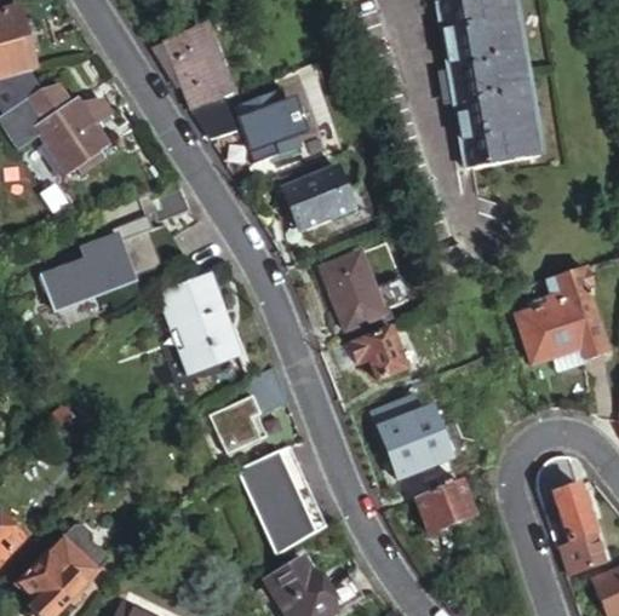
[(441,0),(435,1),(446,68),(452,101),(464,166),(532,155),(517,72),(528,69),(515,0),(441,0)]
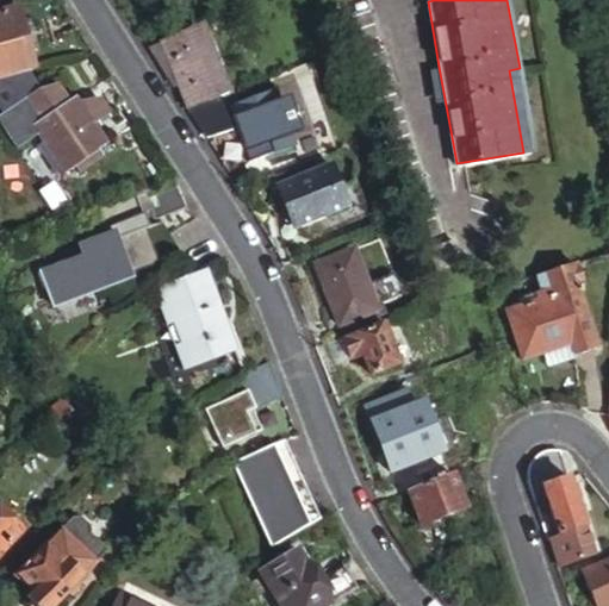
[(0,76),(33,67),(14,4),(0,7),(0,76)]
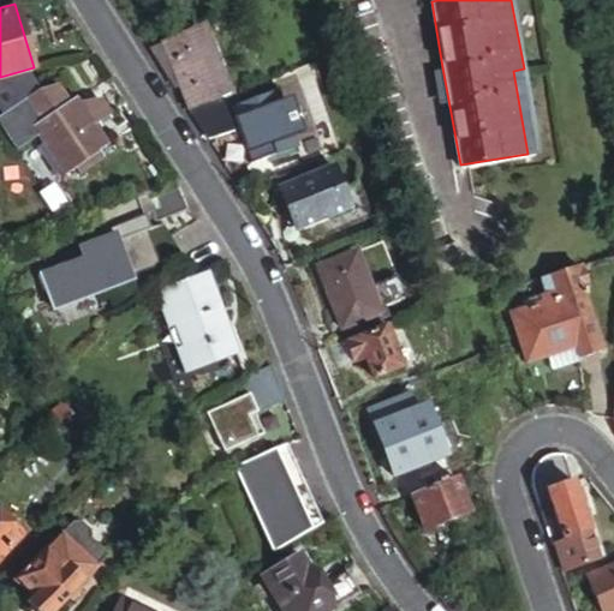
[(176,81),(190,115),(222,102),(194,34),(150,52),(170,83),(176,81)]
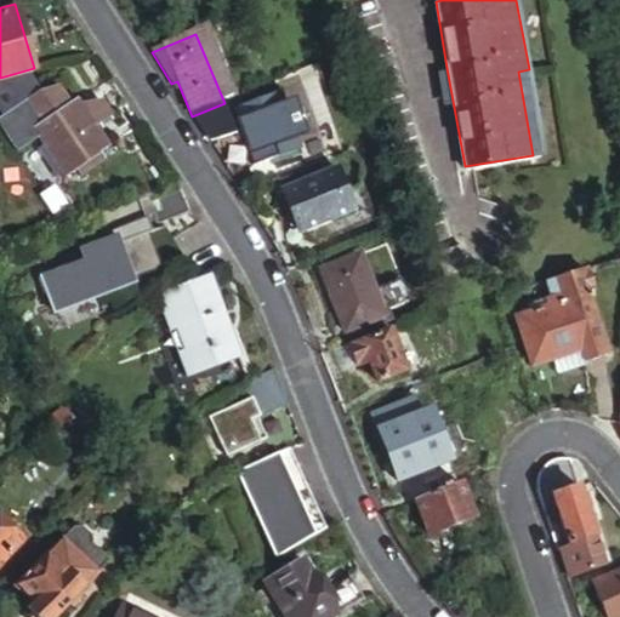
[(453,101),(447,68),(439,69),(444,102),(453,101)]
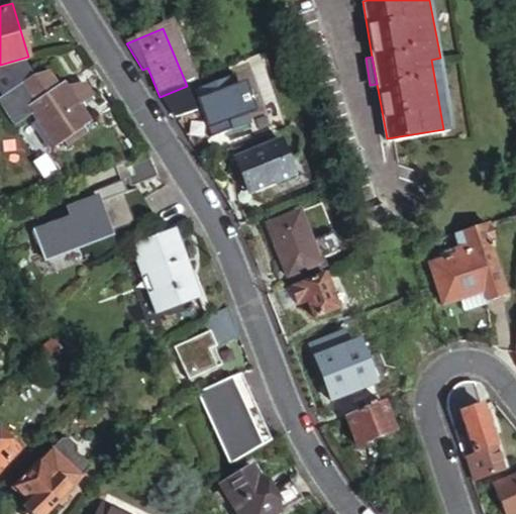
[(106,88),(91,64),(61,84),(50,68),(24,79),(0,94),(0,102),(13,123),(33,110),(55,144),(67,146),(86,134),(89,123),(78,105),(106,88)]
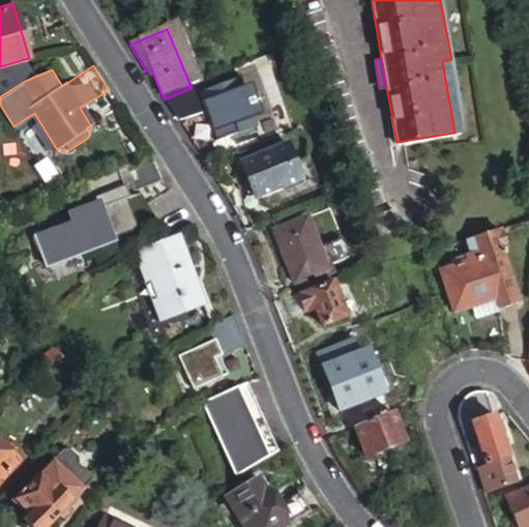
[(265,123),(247,77),(208,92),(226,138),(265,123)]
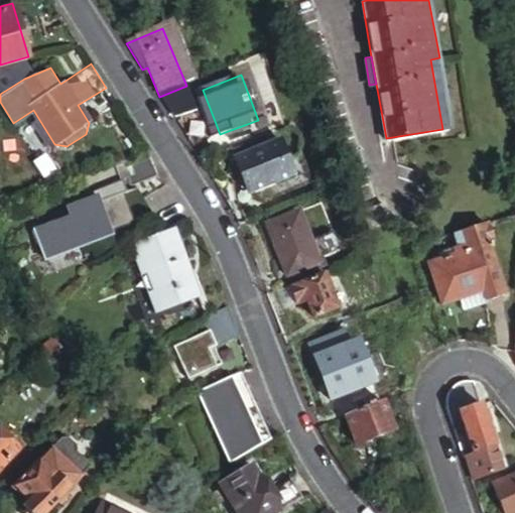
[(292,175),(279,141),(233,158),(239,173),(243,171),(251,191),(292,175)]
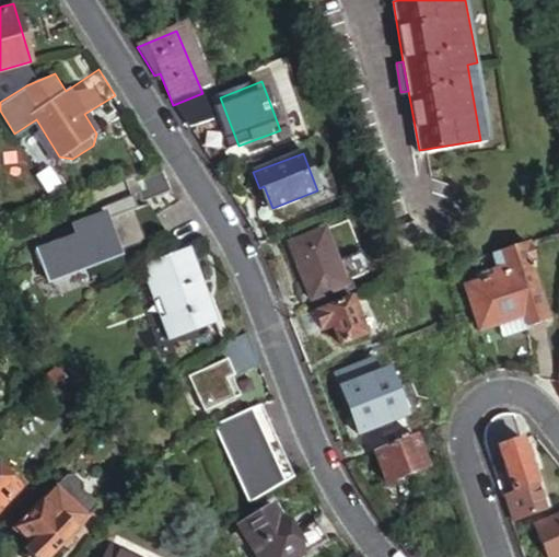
[(162,171),(136,180),(142,196),(167,187),(162,171)]
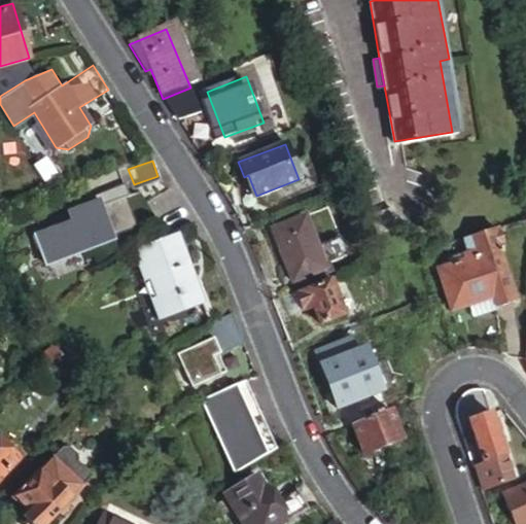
[(95,200),(63,211),(67,222),(34,234),(44,262),(110,239),(95,200)]
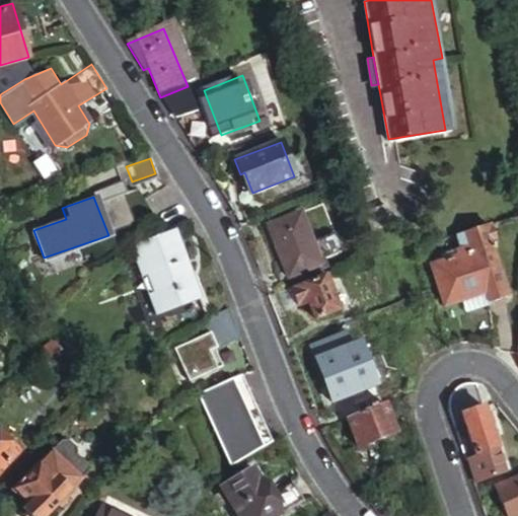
[(318,265),(298,213),(267,225),(288,277),(318,265)]
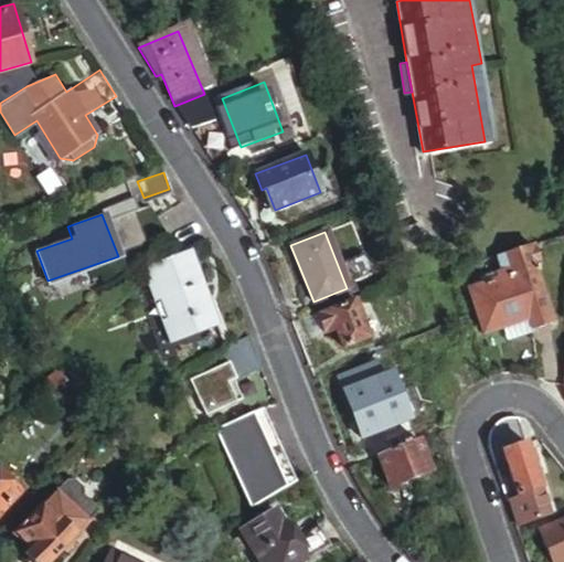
[(542,266),(534,242),(507,250),(508,253),(497,255),(504,279),(470,293),(485,337),(503,331),(508,343),(535,332),(534,329),(553,324),(534,268),(542,266)]
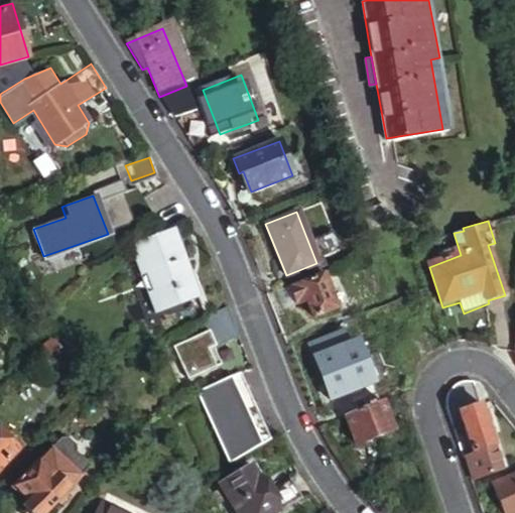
[(170,229),(129,242),(153,314),(197,300),(170,229)]
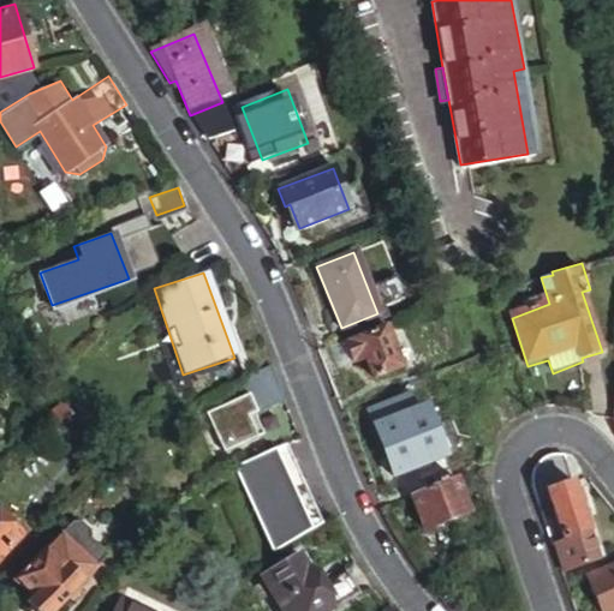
[(399,366),(383,325),(345,340),(353,361),(365,357),(373,377),(399,366)]
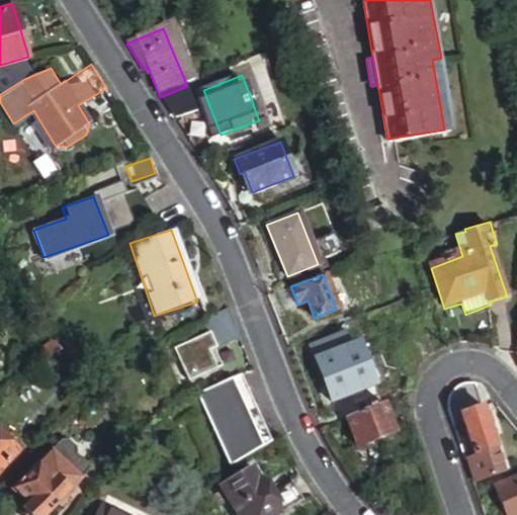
[(206,330),(172,345),(187,378),(221,363),(206,330)]
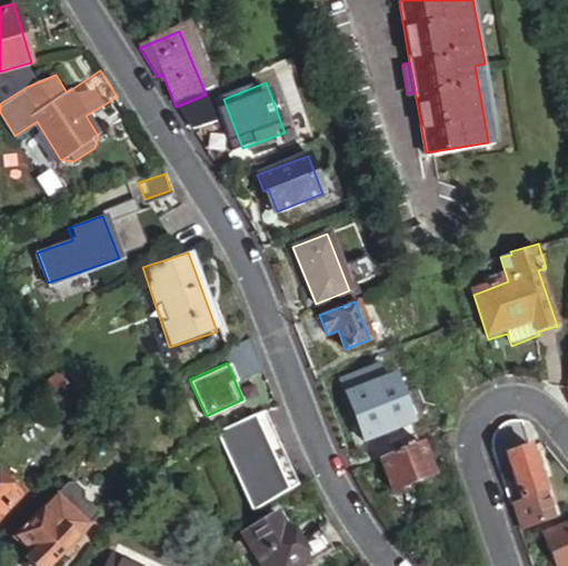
[(399,425),(377,368),(341,381),(365,438),(399,425)]
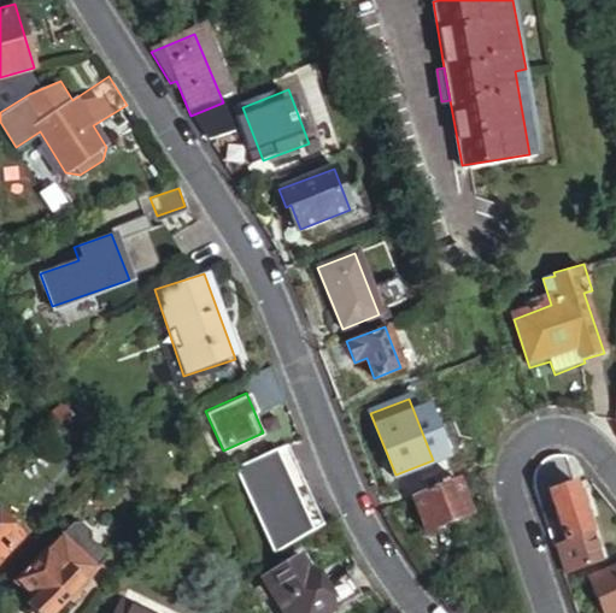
[(53,425),(71,412),(63,404),(46,414),(53,425)]
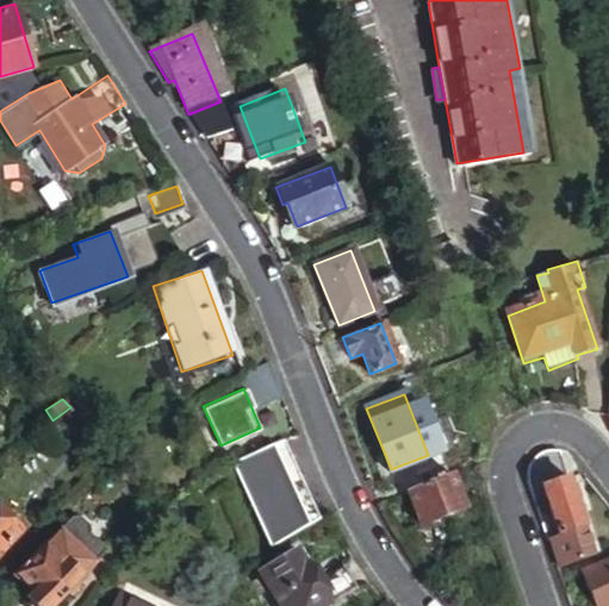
[(321,519),(286,441),(232,463),(271,547),(321,519)]
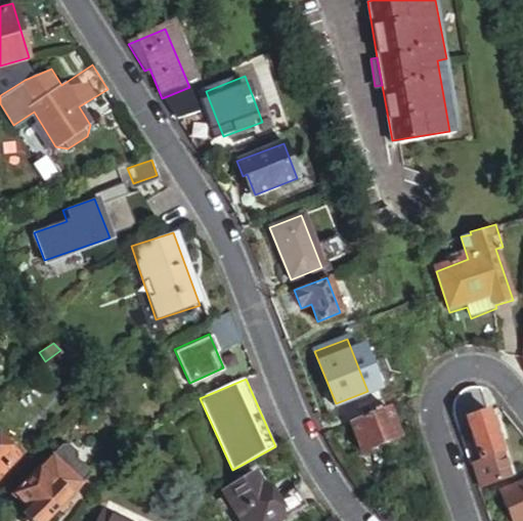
[(467,415),(464,416),(478,456),(479,459),(500,450),(481,396),(463,403),(467,415)]
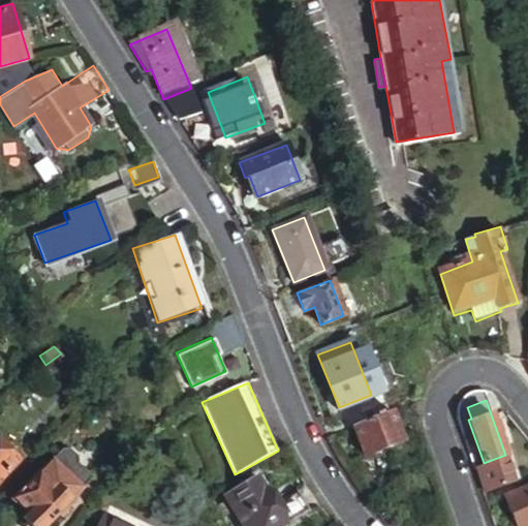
[(466,421),(468,420),(471,419),(467,407),(462,409),(466,421)]
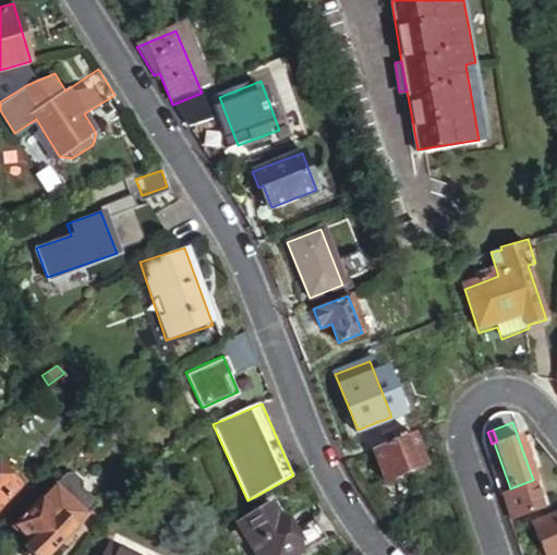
[(424,467),(411,434),(374,447),(387,481),(424,467)]
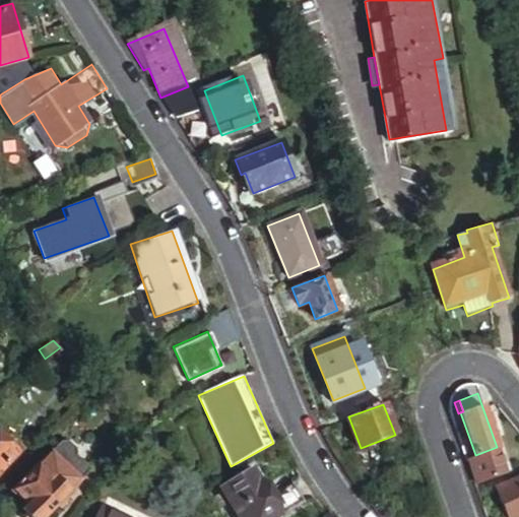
[(0,466),(12,455),(5,448),(9,445),(0,437),(0,466)]
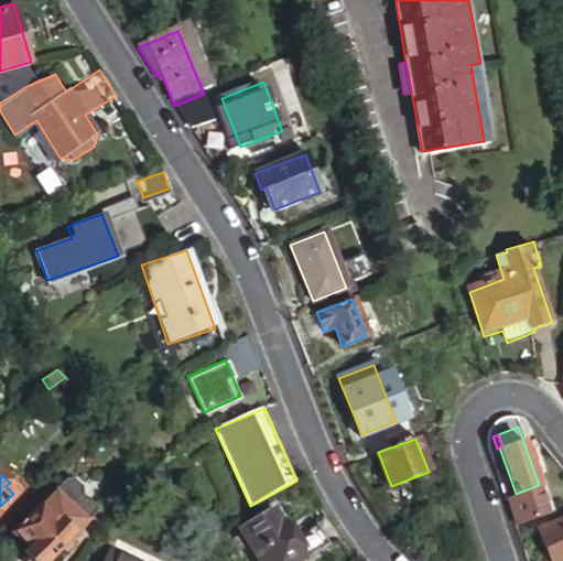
[(66,475),(42,500),(46,504),(49,500),(55,502),(65,510),(65,518),(63,520),(76,532),(100,508),(83,491),(84,483),(74,474),(66,475)]
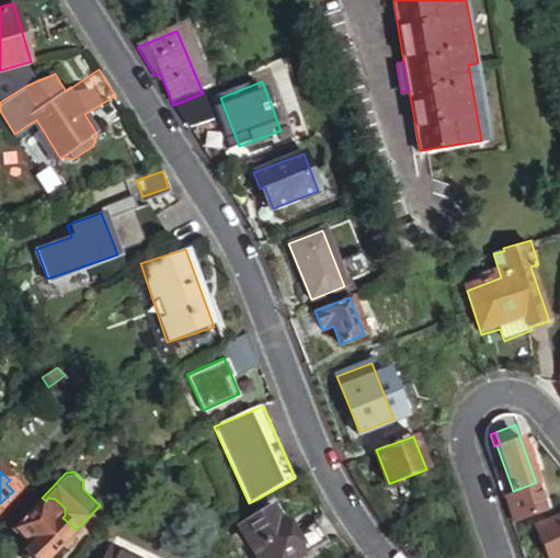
[(545,480),(536,482),(547,509),(555,507),(545,480)]
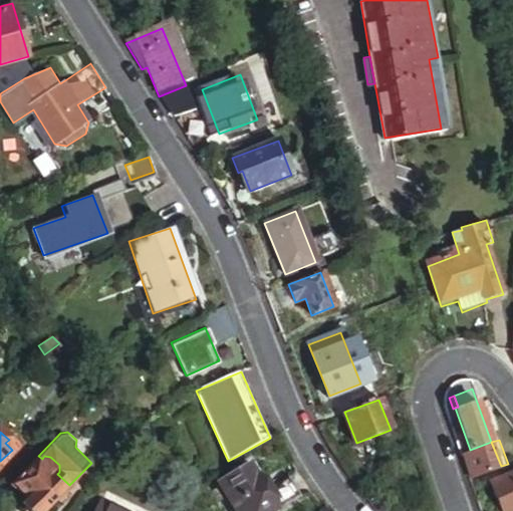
[(501,466),(491,442),(470,450),(478,474),(501,466)]
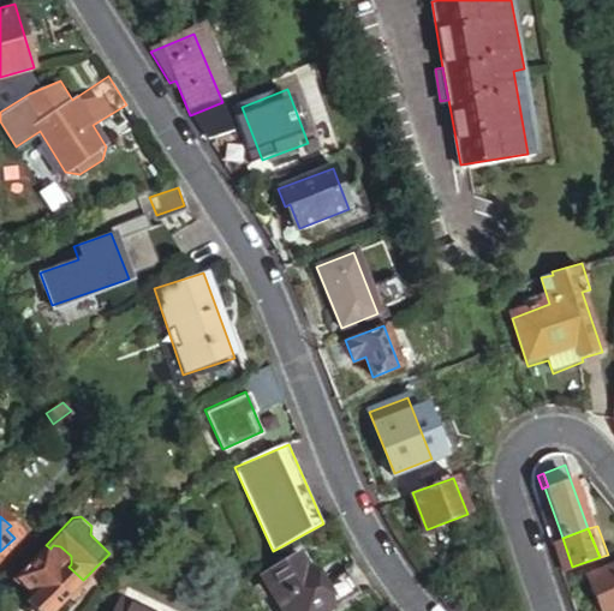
[(562,538),(561,534),(553,538),(565,569),(572,567),(562,538)]
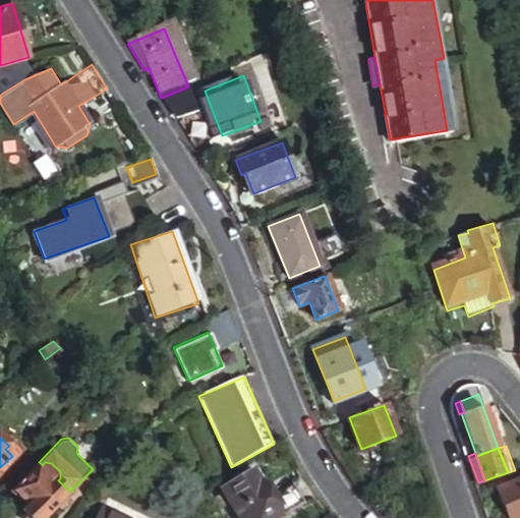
[(43,465),(39,462),(13,490),(29,504),(22,510),(32,517),(45,517),(70,492),(58,480),(60,478),(60,471),(51,463),(45,462),(43,465)]
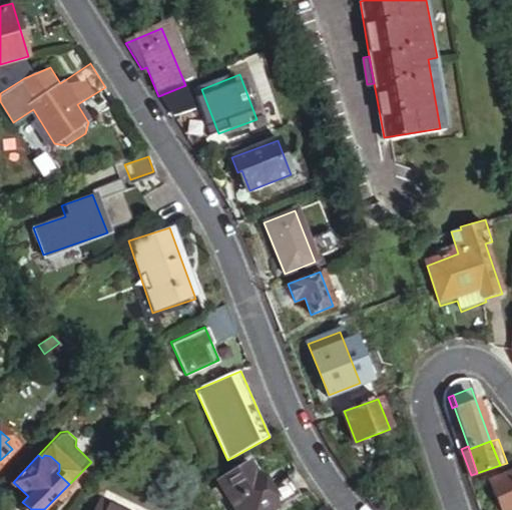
[(271,509),(303,492),(292,472),(268,486),(252,459),(225,474),(245,509),(271,509)]
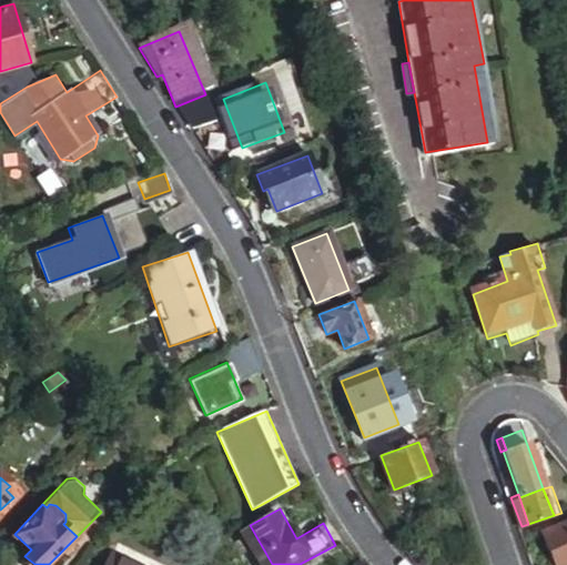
[(566,564),(566,520),(536,534),(548,564),(566,564)]
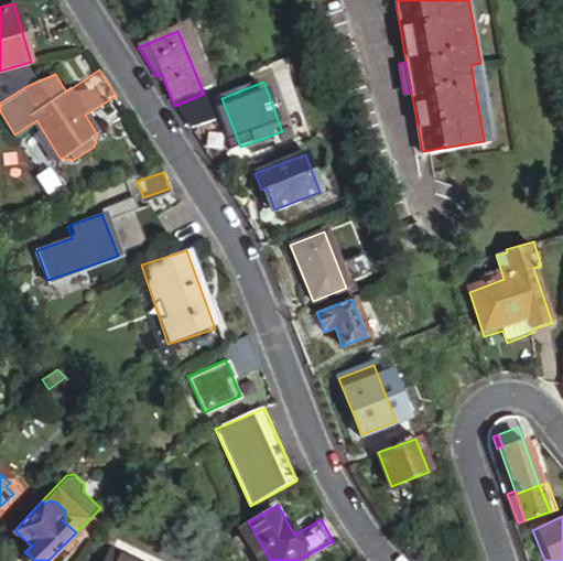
[(143,560),(115,547),(107,560),(143,560)]
